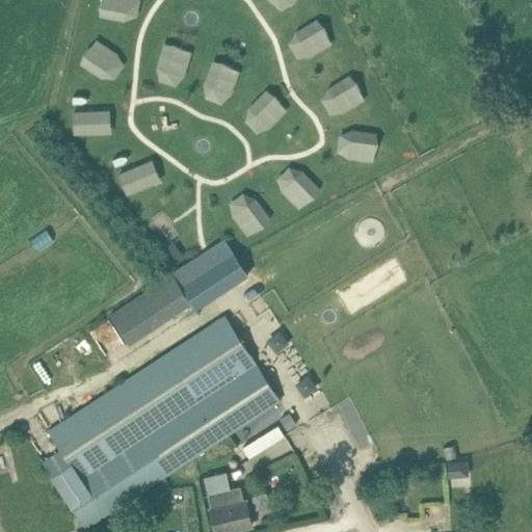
[(101,0),(98,14),(135,22),(140,0),(101,0)]
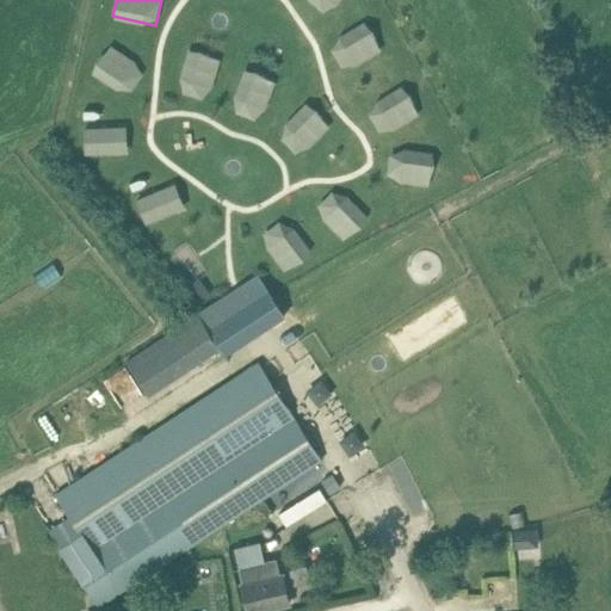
[(309,0),(328,14),(339,0),(309,0)]
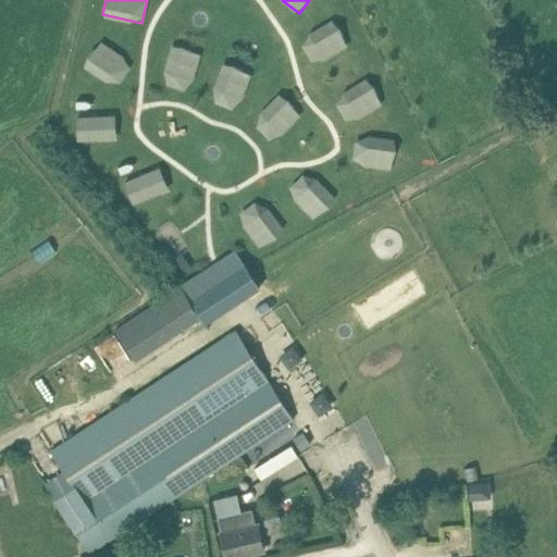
[(312,63),(349,46),(337,21),(300,38),(312,63)]
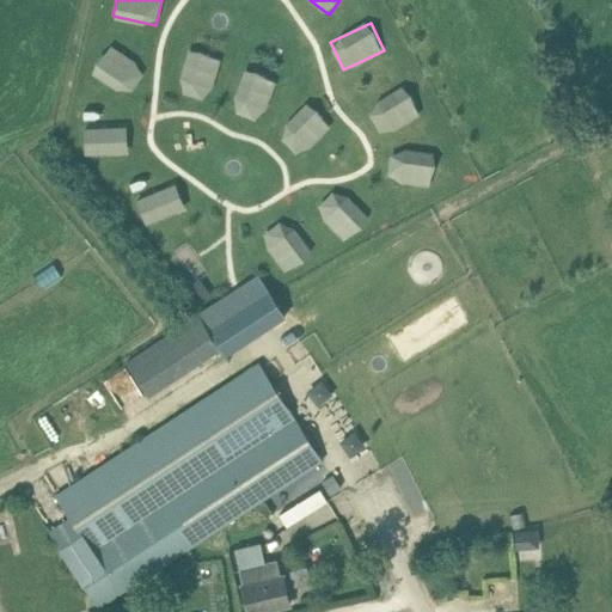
[(106,44),(91,73),(132,93),(147,65),(106,44)]
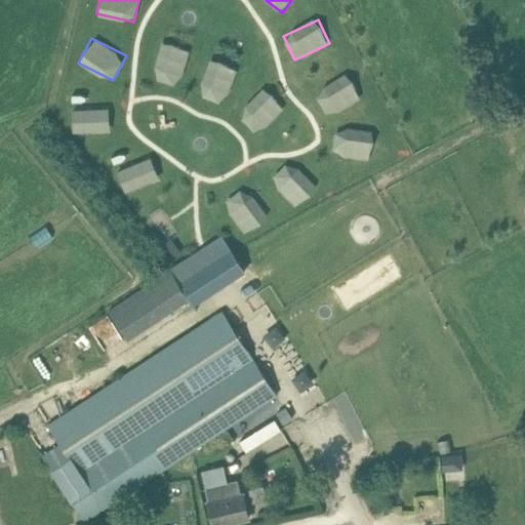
[(153,77),(179,85),(191,48),(164,40),(153,77)]
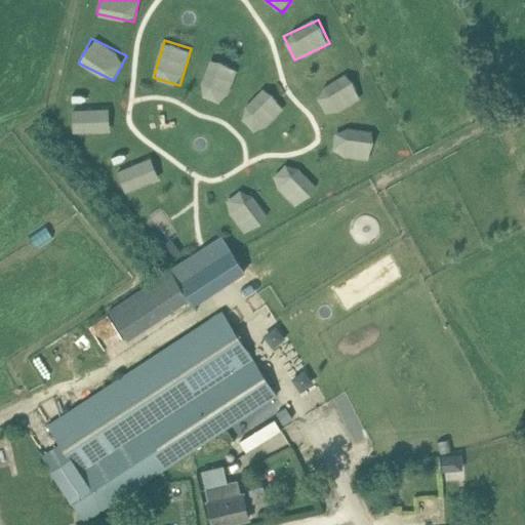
[(212,57),(198,93),(224,104),(238,68),(212,57)]
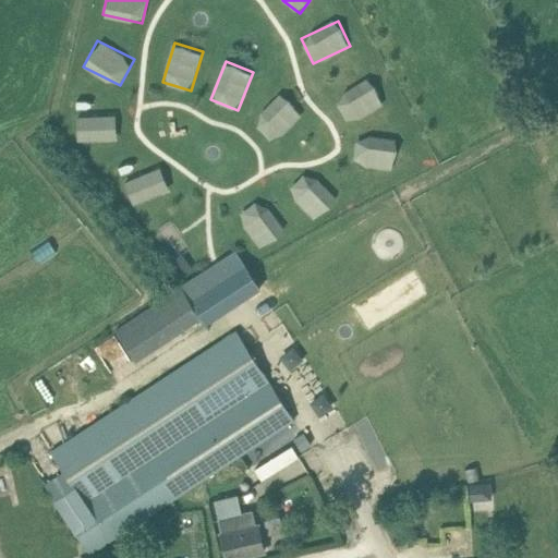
[(347,121),(385,105),(373,77),(336,94),(347,121)]
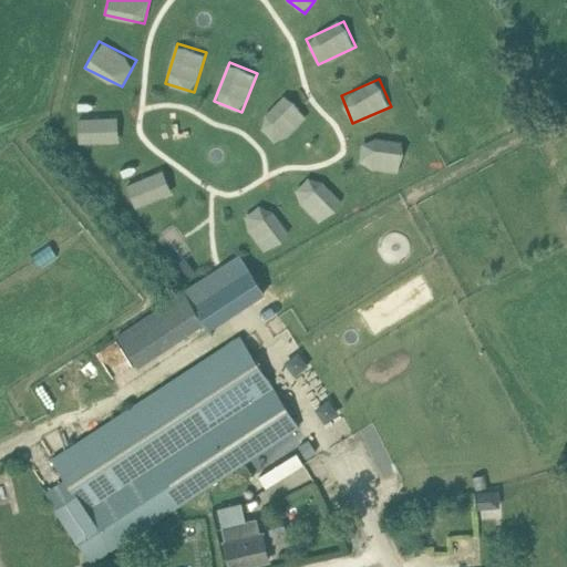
[(258,122),(277,143),(308,115),(288,94),(258,122)]
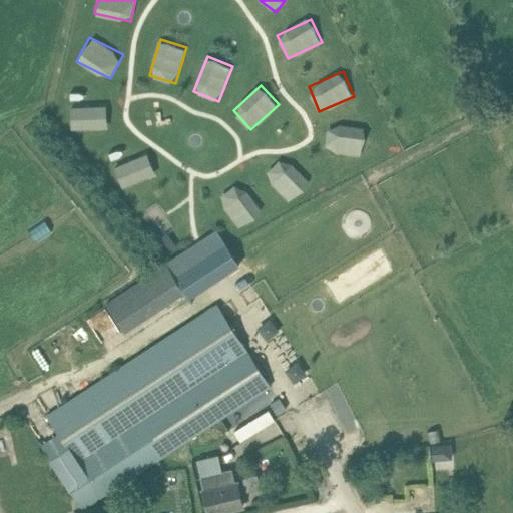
[(71,104),(70,130),(108,130),(108,105),(71,104)]
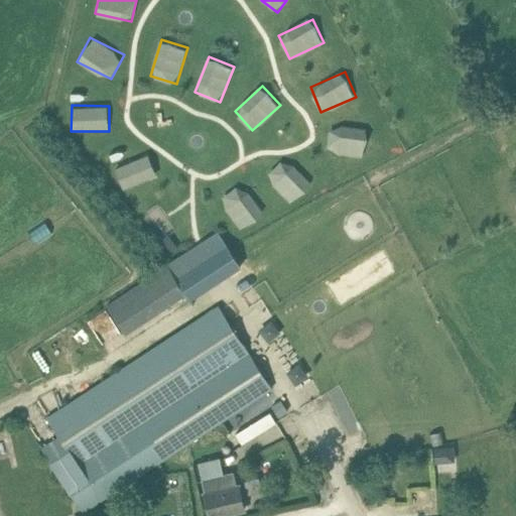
[(327,152),(363,155),(366,129),(330,125),(327,152)]
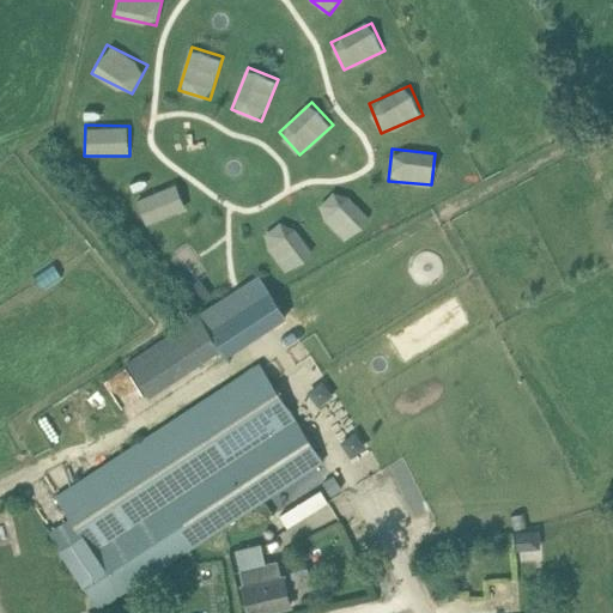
[(178,184),(137,195),(144,224),(186,213),(178,184)]
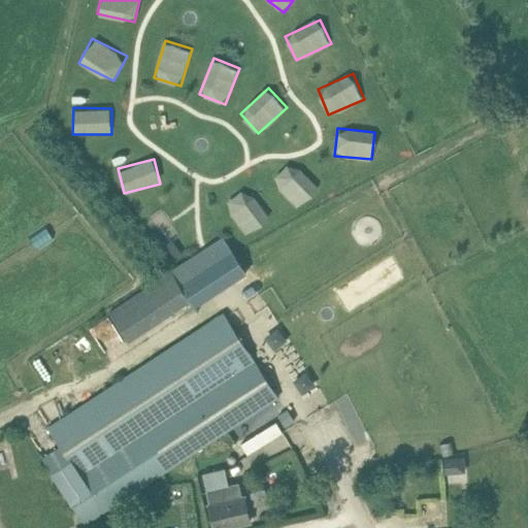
[(293,161),(272,178),(297,206),(317,188),(293,161)]
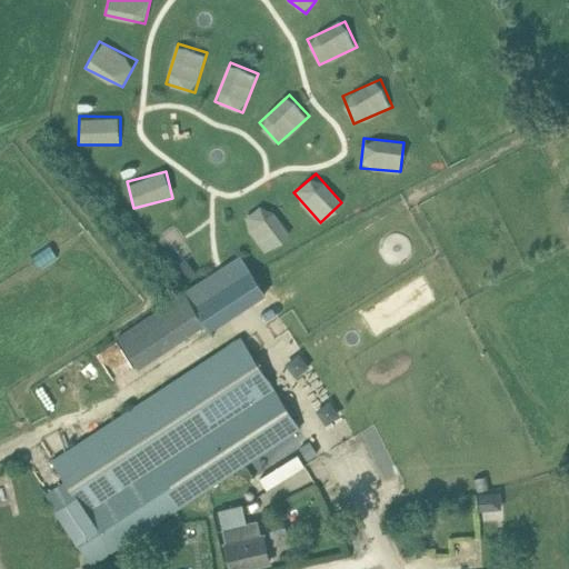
[(242,219),(266,251),(290,235),(267,202),(242,219)]
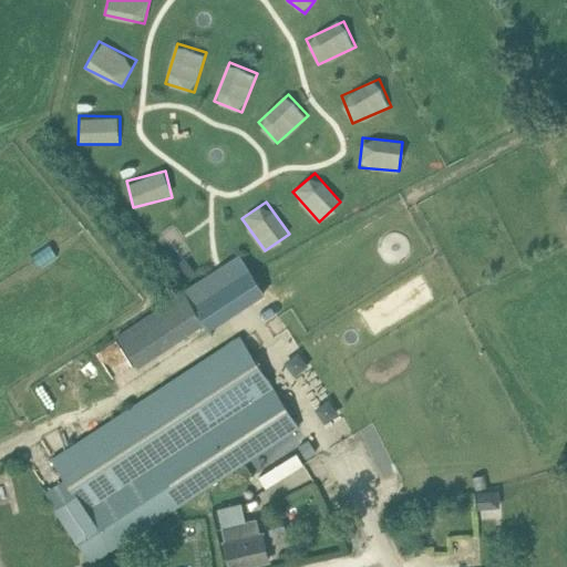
[(208,329),(267,292),(240,251),(183,288),(208,329)]
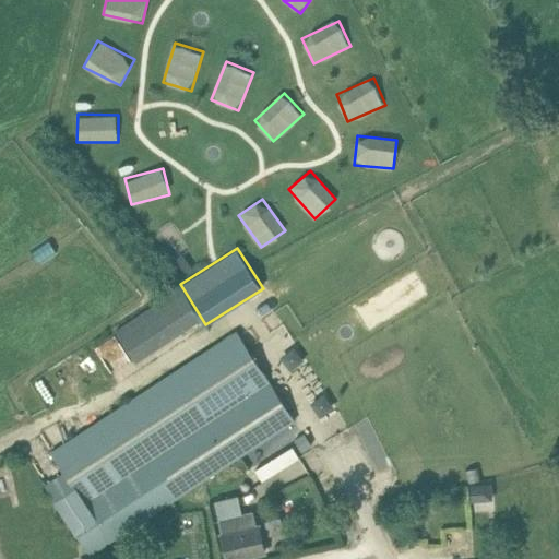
[(182,253),(176,259),(186,273),(192,269),(182,253)]
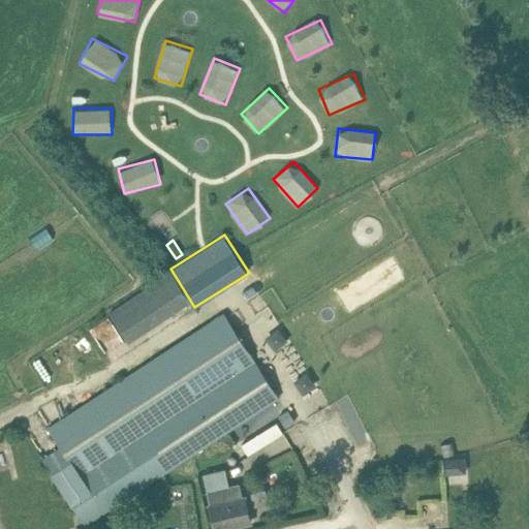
[(58,445),(39,456),(87,527),(280,401),(225,314),(48,428),(58,445)]
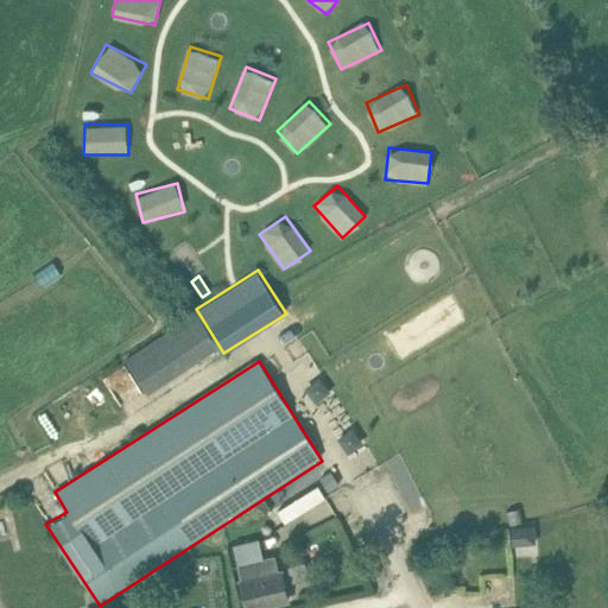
[(353,470),(373,458),(323,374),(289,394),(311,434),(316,430),(323,442),(331,436),(347,461),(331,470),(341,487),(358,477),(353,470)]
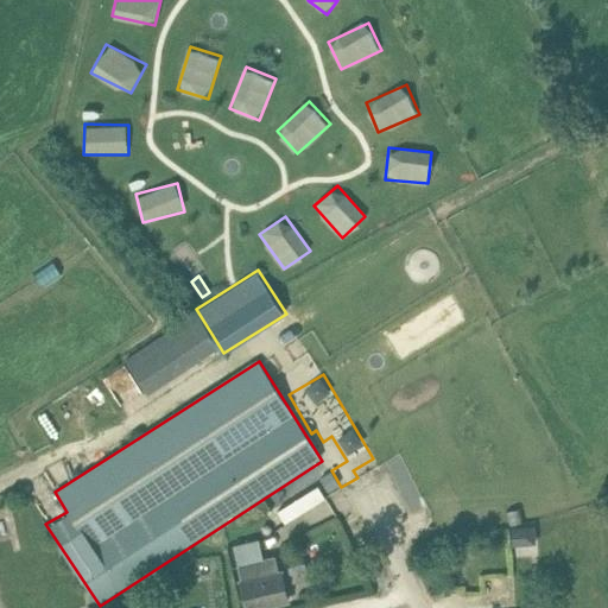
[(330,473),(320,479),(328,491),(337,485),(330,473)]
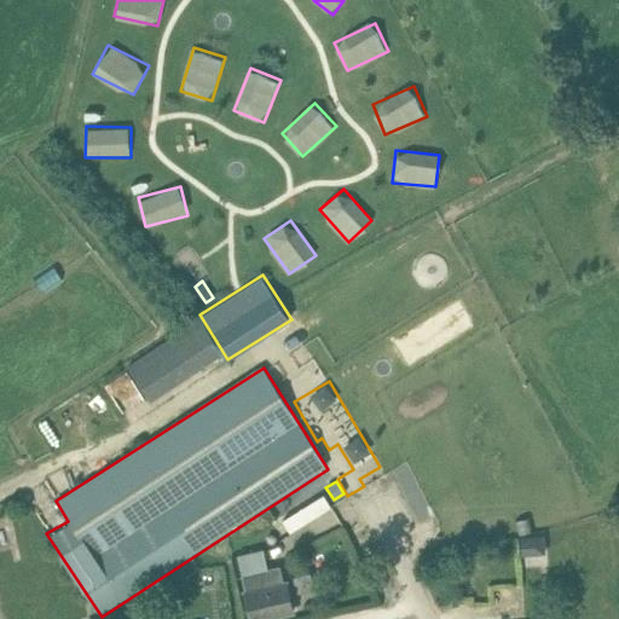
[(324,496),(283,521),(290,533),(331,507),(324,496)]
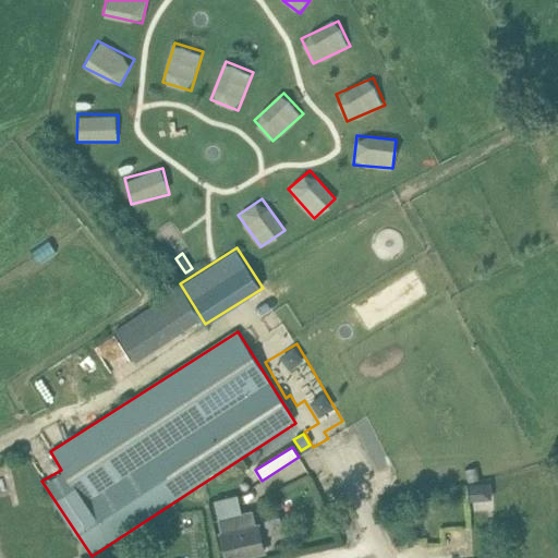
[(471,500),(492,500),(490,481),(470,482),(471,500)]
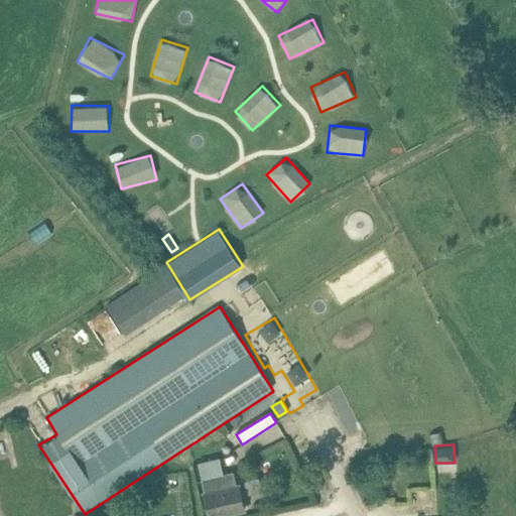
[(203,481),(210,515),(217,515),(244,510),(238,485),(237,486),(234,472),(225,474),(221,457),(200,462),(204,480),(203,481)]
